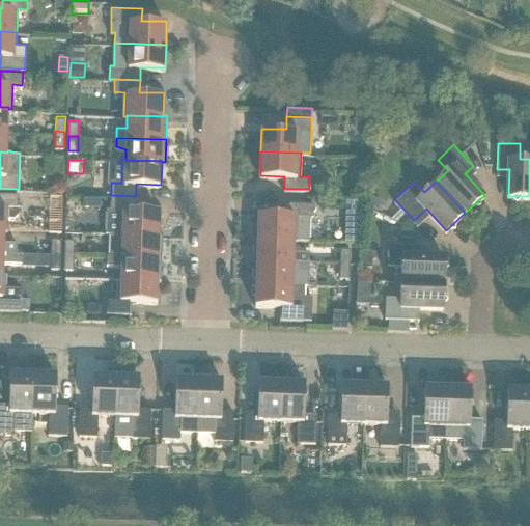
[(0,227),(4,227),(4,229),(7,229),(8,216),(15,216),(18,213),(19,192),(0,191),(0,227)]
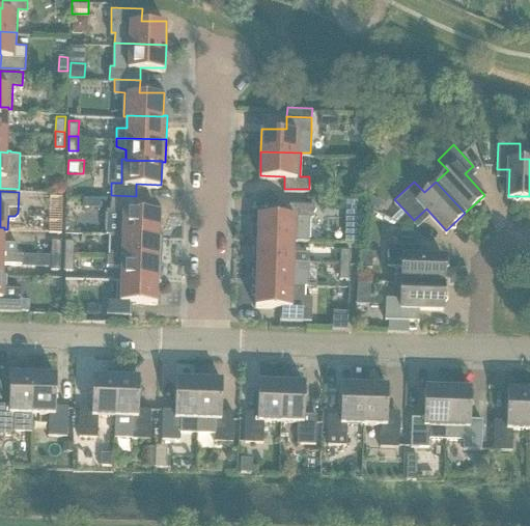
[(370,192),(365,203),(378,210),(383,198),(370,192)]
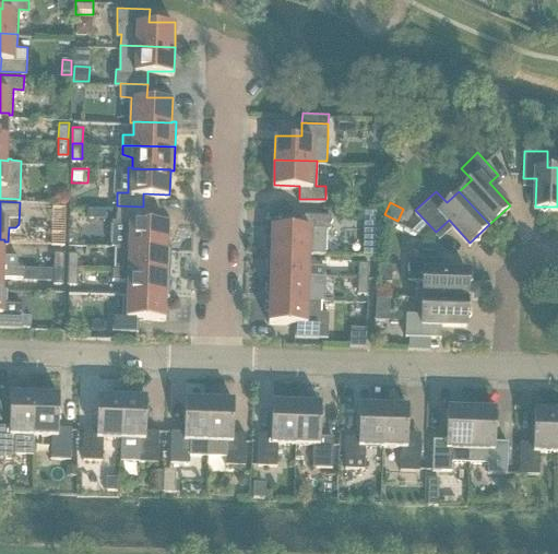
[(142,220),(143,207),(117,205),(116,219),(127,220),(126,245),(129,245),(129,244),(167,245),(167,244),(168,221),(142,220)]
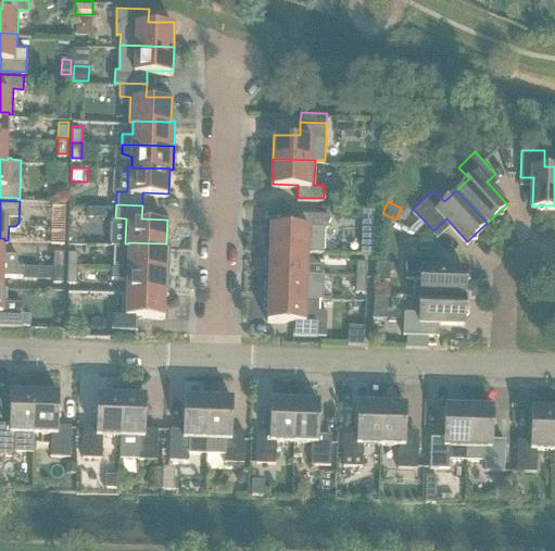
[(362,207),(362,220),(378,220),(379,208),(362,207)]
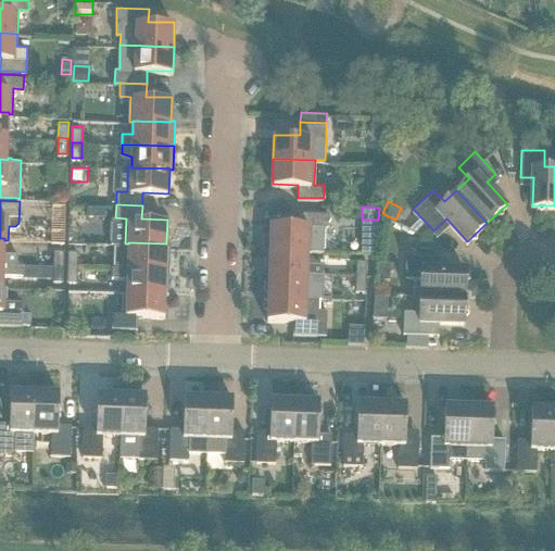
[(308,248),(308,250),(324,250),(325,225),(329,225),(329,211),(298,210),(297,223),(270,223),(270,246),(270,247),(308,248)]
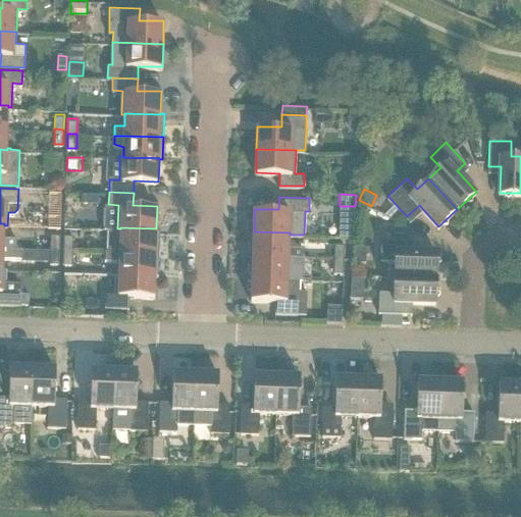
[(355,222),(355,206),(340,206),(339,222),(355,222)]
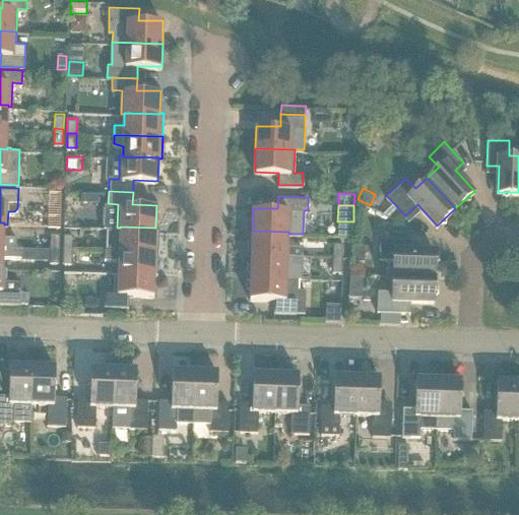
[(53,212),(49,216),(49,223),(59,223),(60,212),(53,212)]
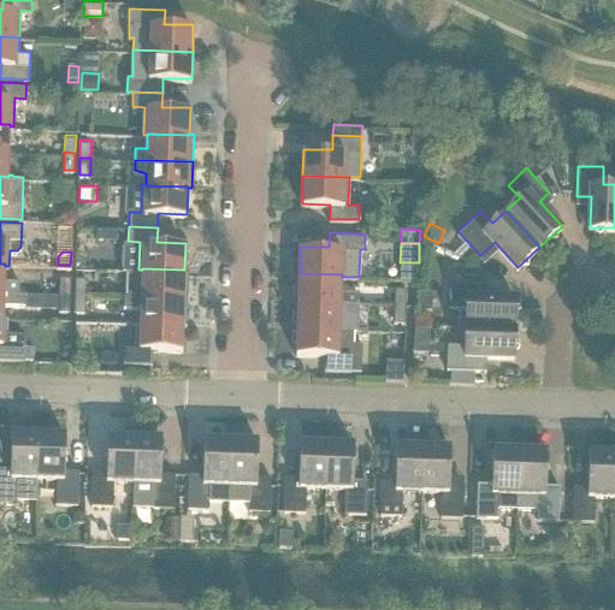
[(479,264),(467,256),(467,273),(479,273),(479,264)]
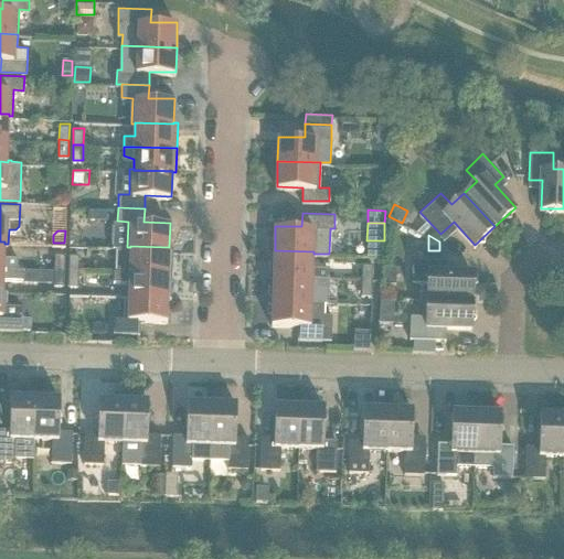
[(0,242),(0,265),(19,266),(19,255),(4,255),(4,244),(4,242),(0,242)]
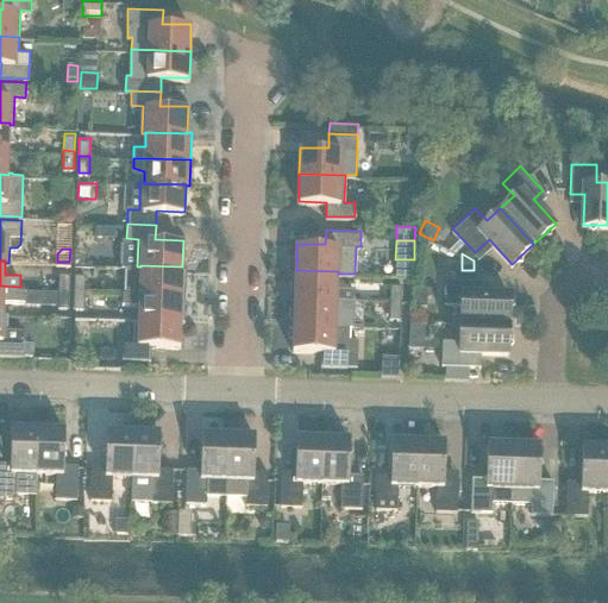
[(187,265),(182,265),(182,267),(140,265),(140,267),(140,290),(140,291),(186,293),(187,265)]
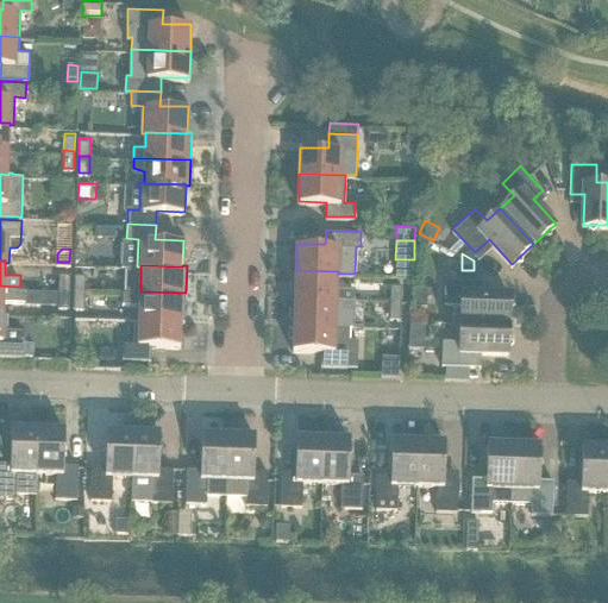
[(296,270),(296,269),(292,269),(290,296),(355,297),(355,287),(337,287),(338,274),(338,271),(296,270)]
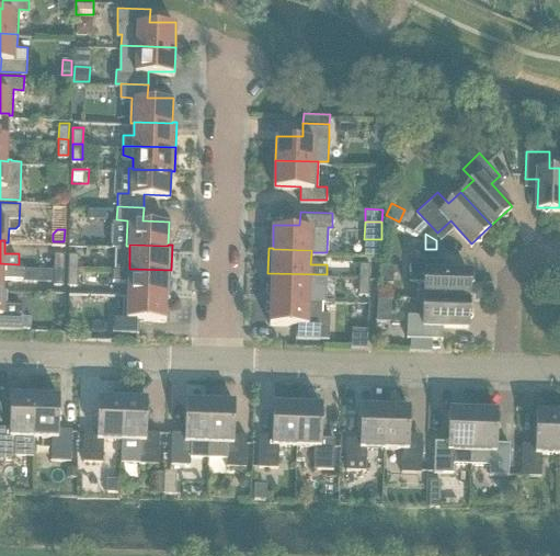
[(54,265),(65,267),(65,250),(55,250),(54,265)]
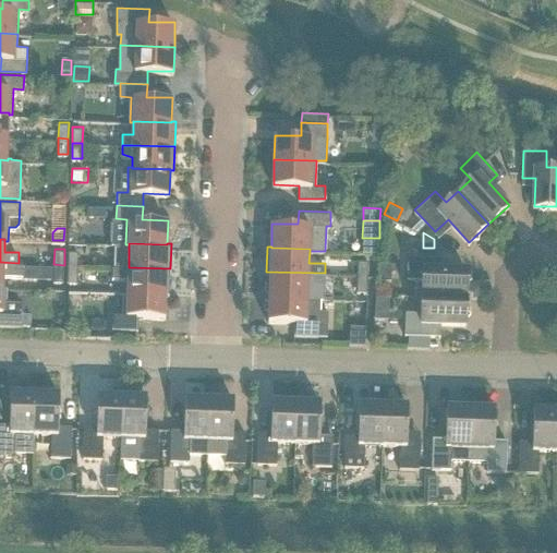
[(68,265),(77,265),(79,250),(69,249),(68,265)]
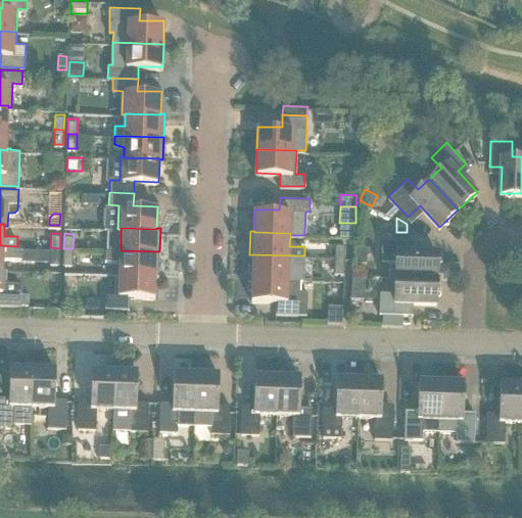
[(395,275),(437,277),(438,250),(410,250),(410,238),(382,237),(381,259),(396,260),(395,275)]
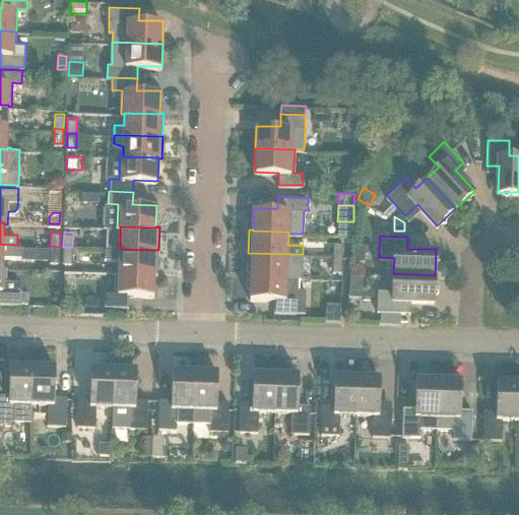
[(333,255),(342,256),(343,241),(333,241),(333,255)]
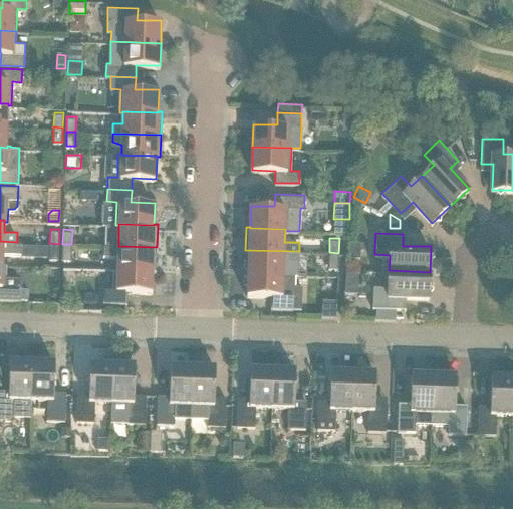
[(361,241),(349,240),(348,255),(360,256),(361,241)]
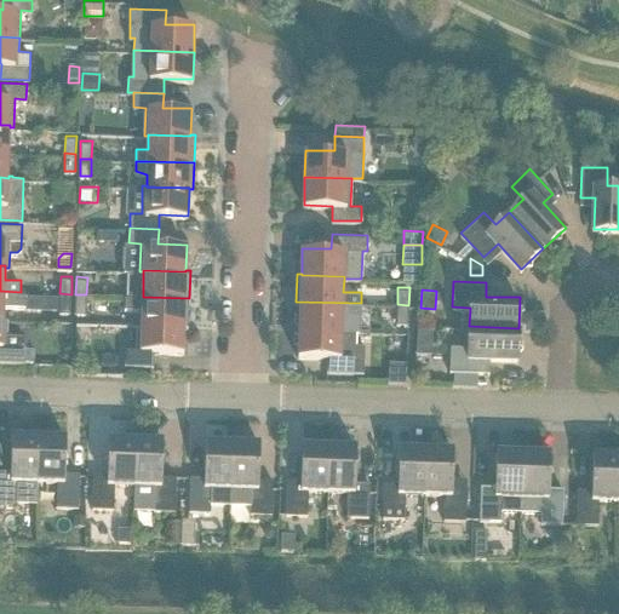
[(21,292),(0,291),(0,317),(4,319),(4,316),(4,304),(26,305),(27,293),(21,292)]
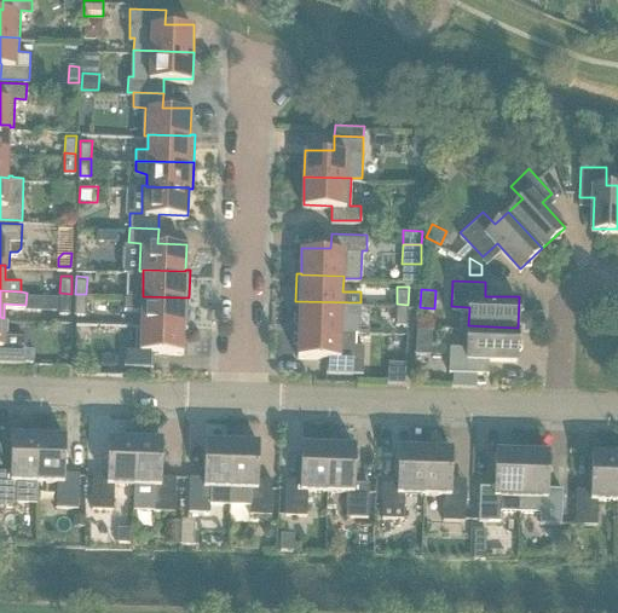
[(70,311),(71,294),(59,293),(59,310),(70,311)]
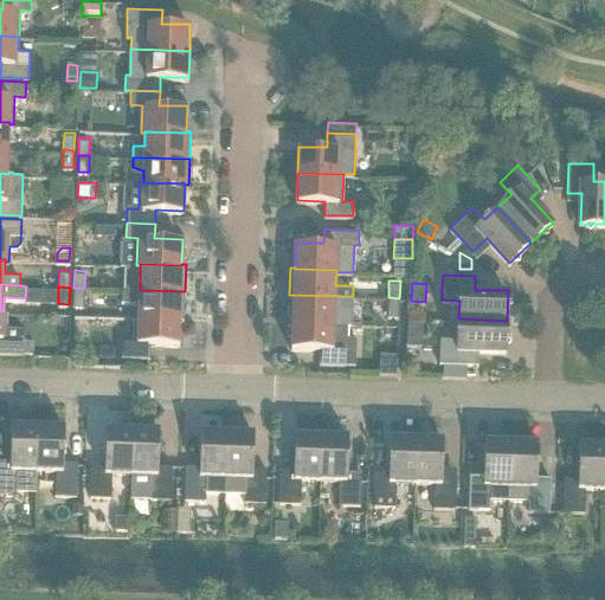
[(84,305),(84,288),(73,288),(73,304),(84,305)]
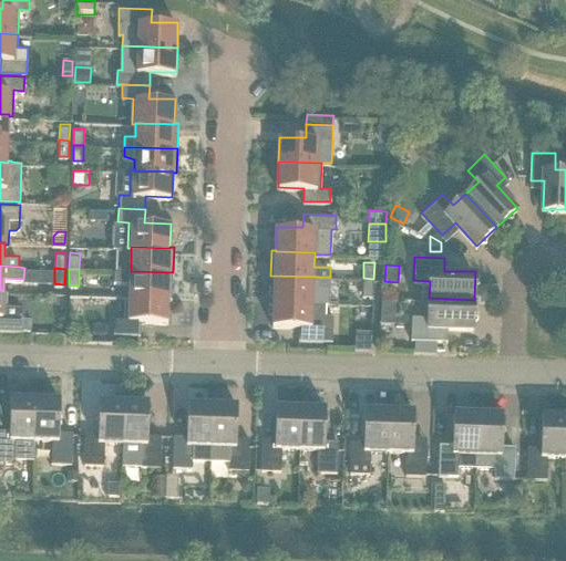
[(131,271),(131,270),(114,270),(114,281),(130,281),(130,293),(130,294),(168,295),(168,298),(172,298),(173,272),(131,271)]
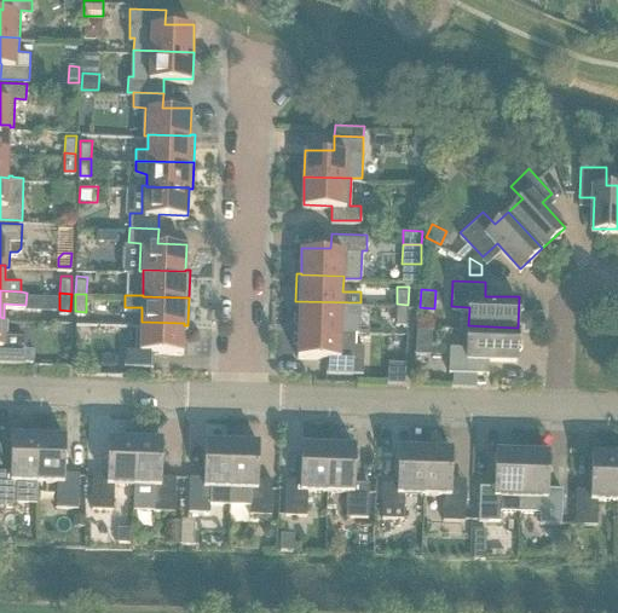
[(359,314),(361,302),(295,301),(295,329),(299,329),(299,327),(341,329),(341,327),(342,313),(359,314)]
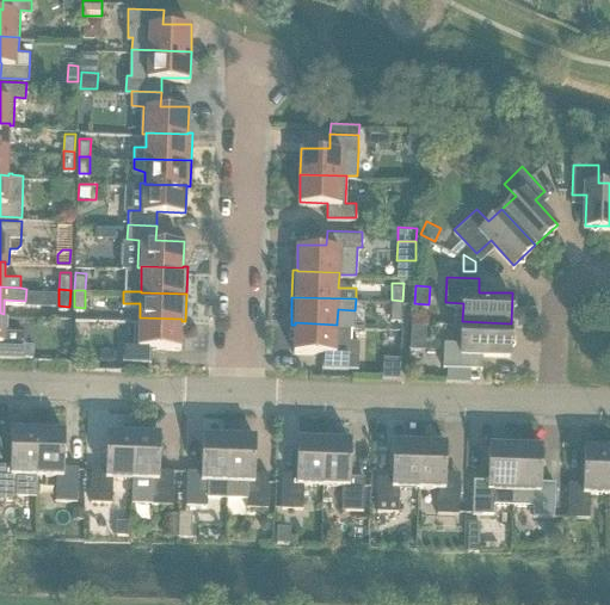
[(402,318),(402,301),(392,300),(390,318),(402,318)]
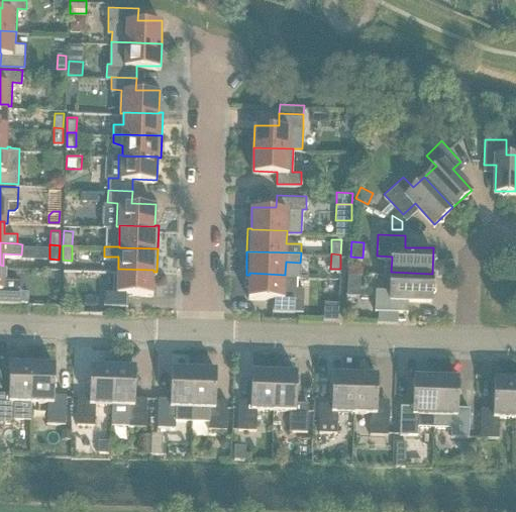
[(0,265),(0,300),(20,301),(20,299),(20,288),(21,278),(6,278),(6,264),(3,264),(3,266),(0,265)]
